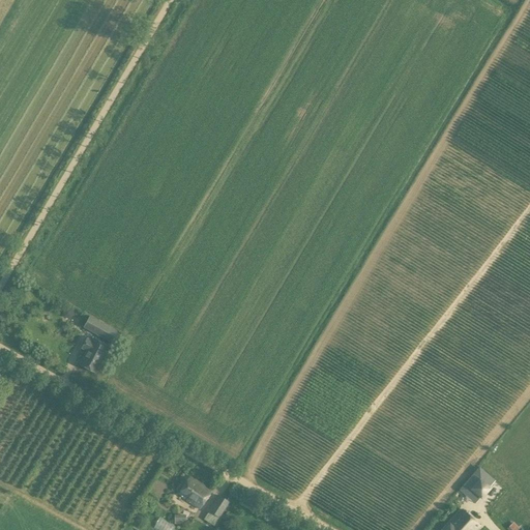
[(112,344),(118,331),(90,316),(90,317),(83,328),(112,344)]
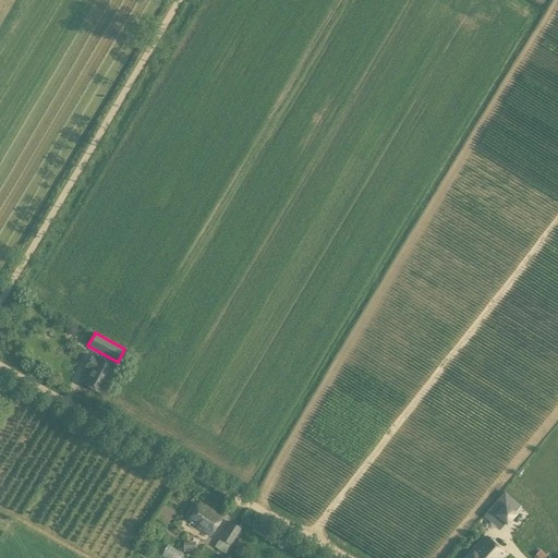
[(86,367),(92,370),(84,384),(100,392),(114,366),(98,358),(97,360),(92,356),(86,367)]
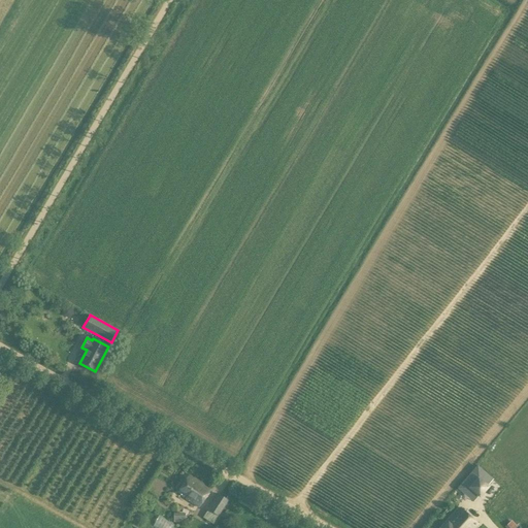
[(473,485),(482,491),(493,477),(477,464),(458,487),(465,494),(473,485)]
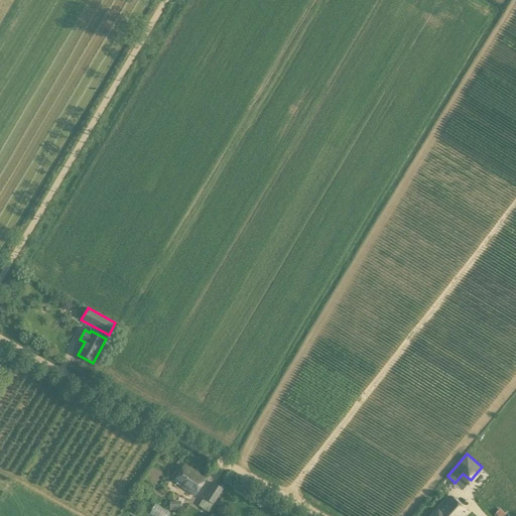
[(184,464),(172,482),(194,496),(206,479),(184,464)]
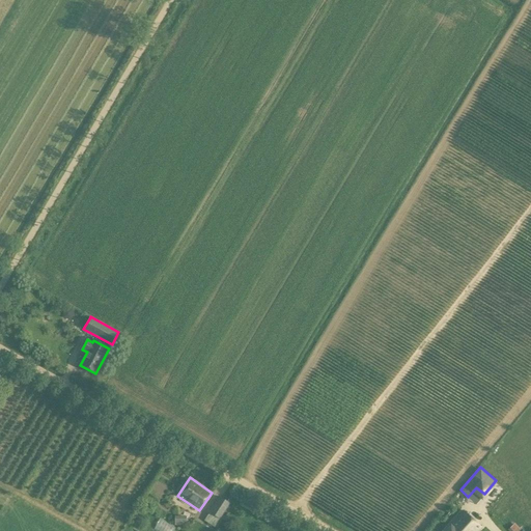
[(492,510),(500,500),(487,491),(479,501),(492,510)]
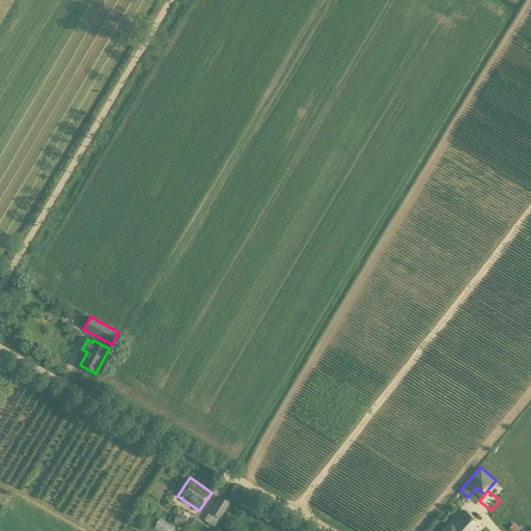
[(210,512),(204,521),(214,527),(219,519),(220,520),(230,503),(219,496),(210,512)]
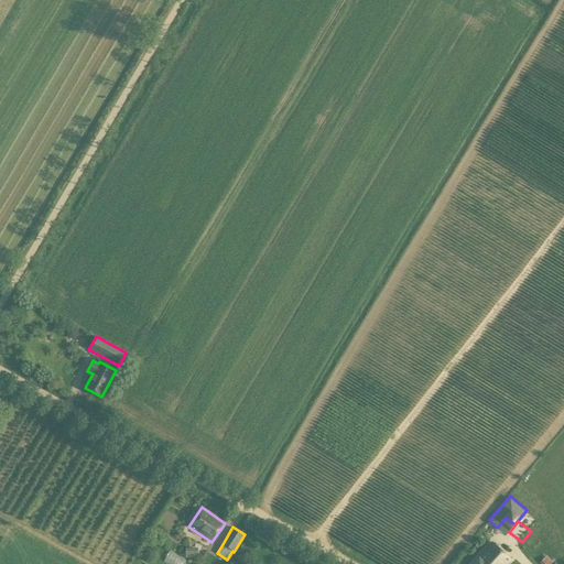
[(506,563),(510,560),(491,542),(470,563),(506,563)]
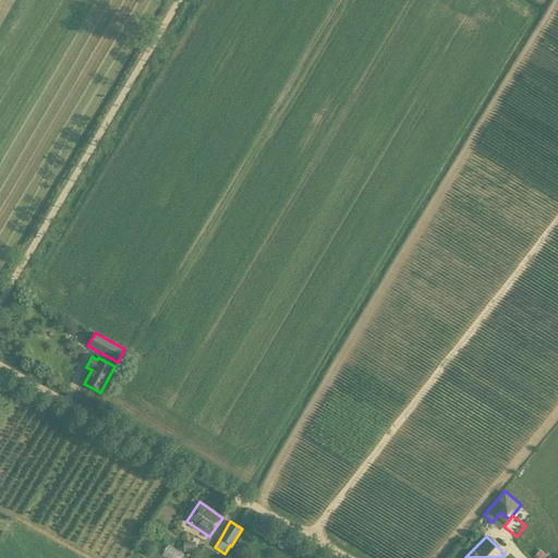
[(162,556),(166,557),(182,557),(185,554),(168,545),(162,556)]
